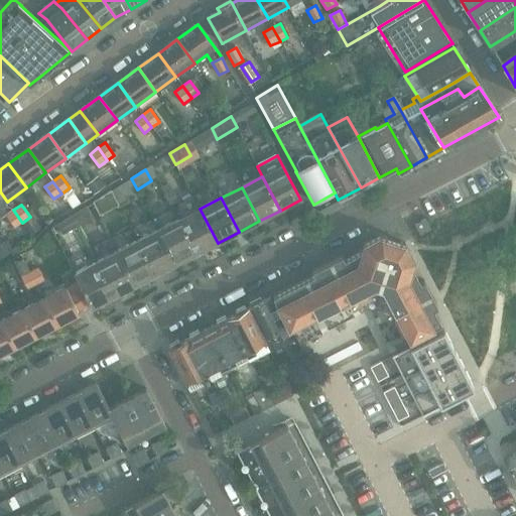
[(93,219),(87,207),(72,215),(78,227),(93,219)]
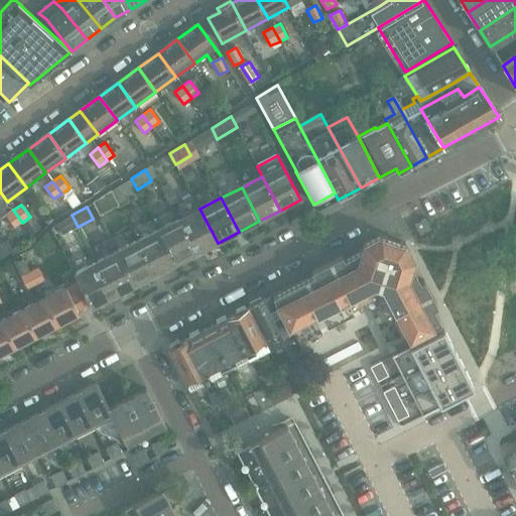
[(218,243),(200,209),(178,220),(197,254),(218,243)]
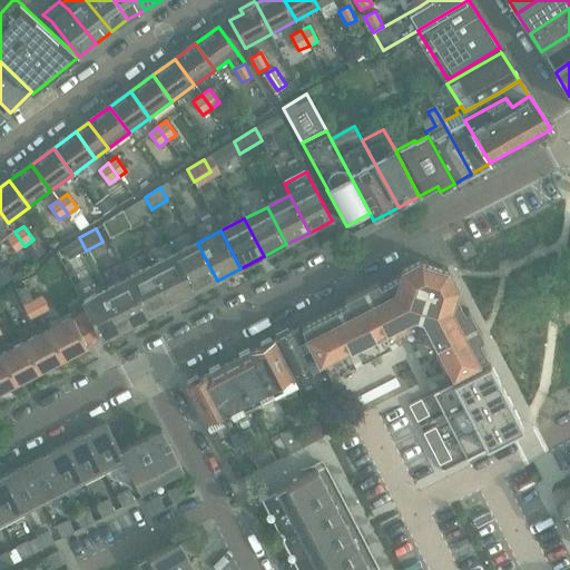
[(25,246),(15,232),(6,238),(17,252),(25,246)]
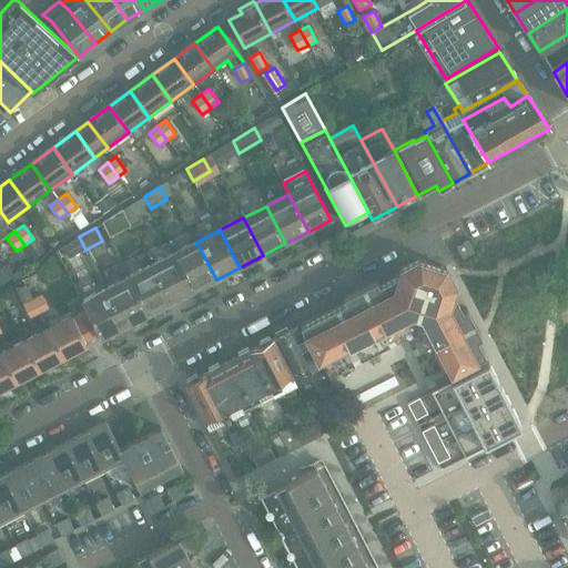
[(85,250),(79,236),(67,243),(56,252),(62,263),(85,250)]
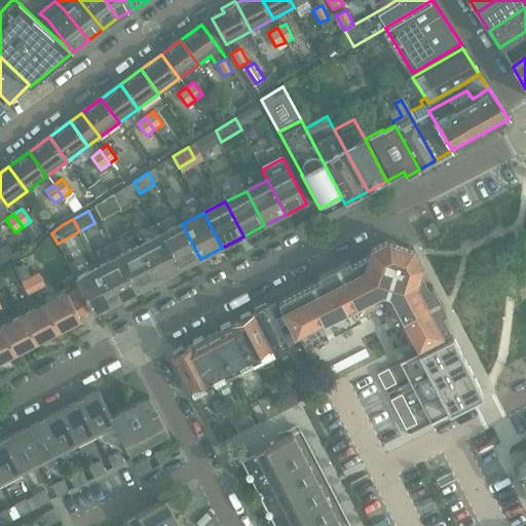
[(200,259),(182,224),(161,234),(180,269),(200,259)]
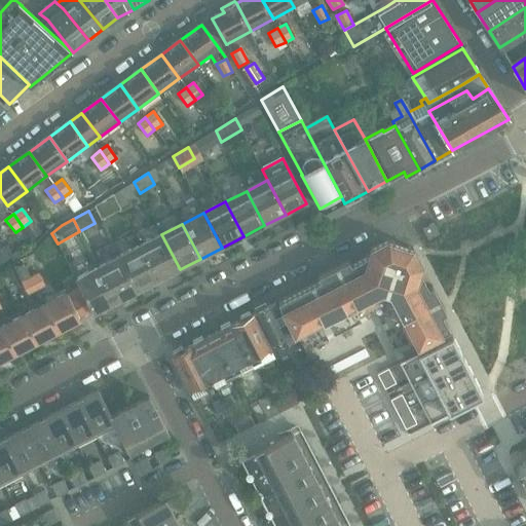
[(441,235),(436,224),(424,229),(429,240),(441,235)]
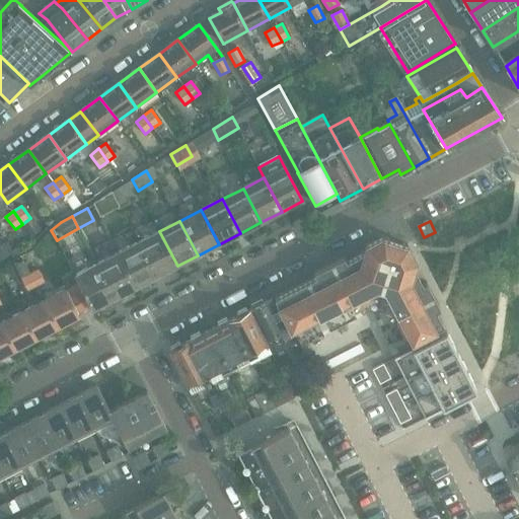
[(177,266),(159,231),(139,242),(156,277),(177,266)]
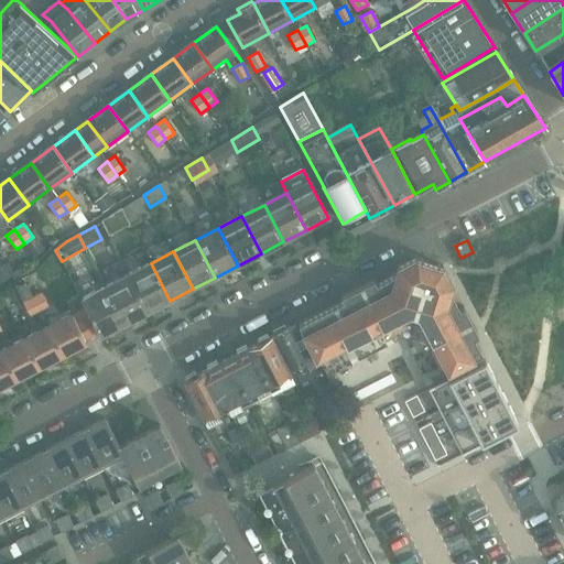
[(316,315),(297,325),(316,360),(329,354),(343,347),(348,344),(384,325),(388,324),(394,321),(402,323),(424,329),(427,335),(445,369),(446,372),(447,372),(481,355),(483,354),(474,338),(479,336),(464,306),(459,308),(451,292),(453,286),(442,266),(440,264),(440,263),(421,257),(421,258),(418,257),(398,268),(396,274),(376,284),(373,280),(340,296),(343,301),(316,315)]
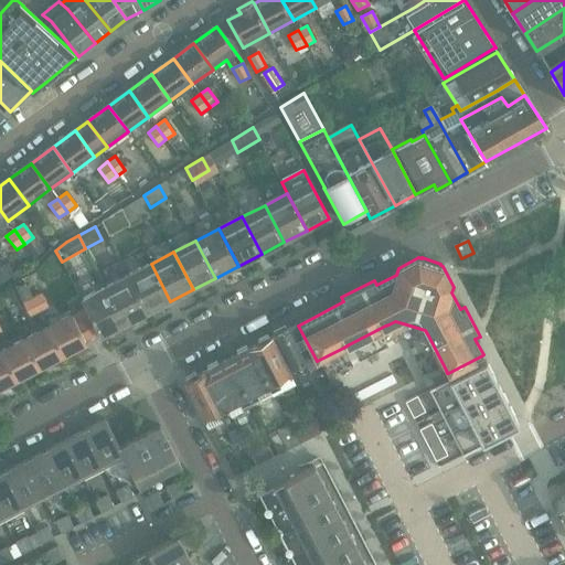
[(170,301),(151,264),(128,276),(147,313),(170,301)]
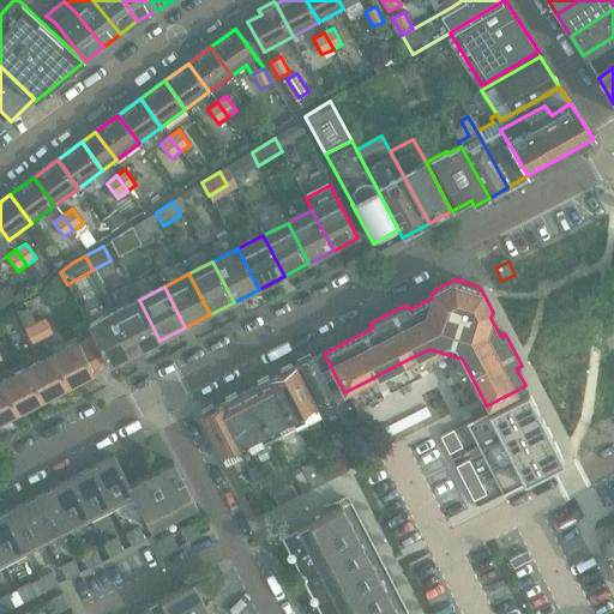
[(160,341),(139,300),(115,312),(136,353),(160,341)]
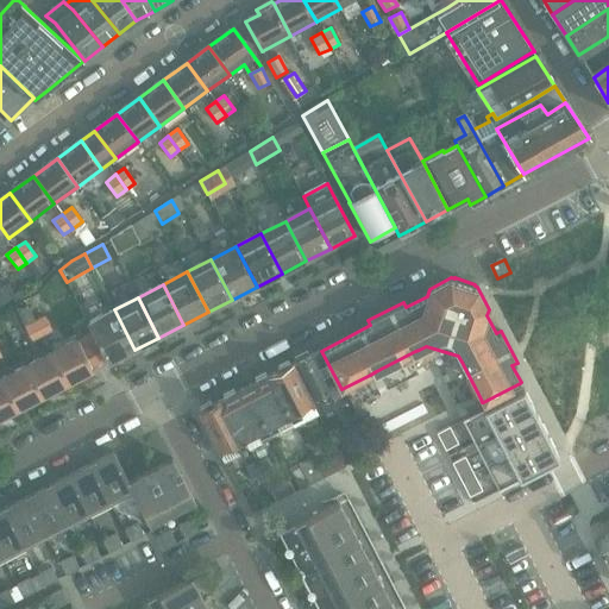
[(135,350),(114,309),(88,322),(93,332),(107,360),(110,363),(135,350)]
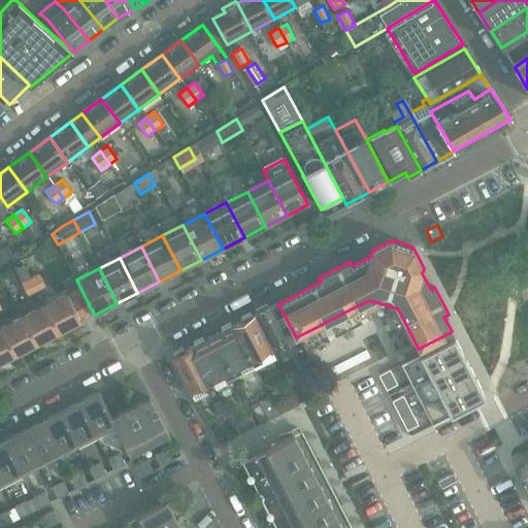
[(46,288),(38,273),(30,277),(37,292),(46,288)]
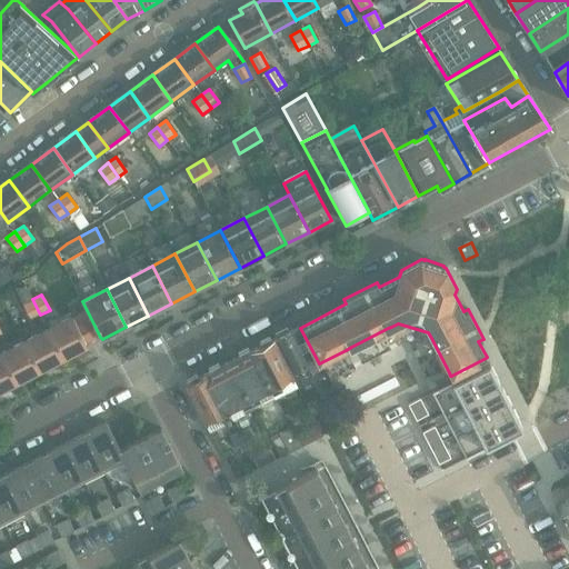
[(40,315),(32,299),(22,305),(30,319),(40,315)]
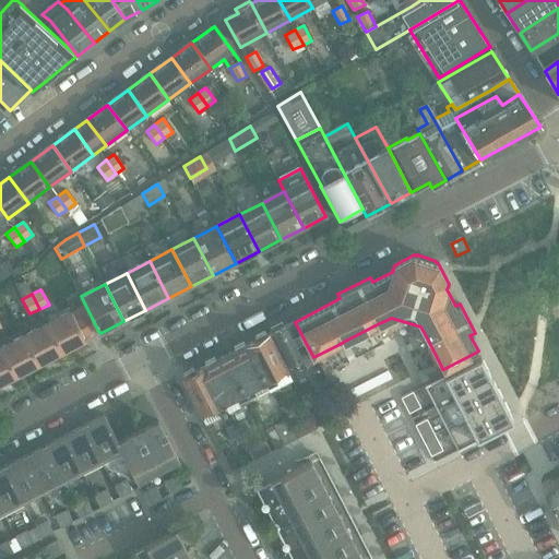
[(98,331),(85,305),(71,312),(84,337),(98,331)]
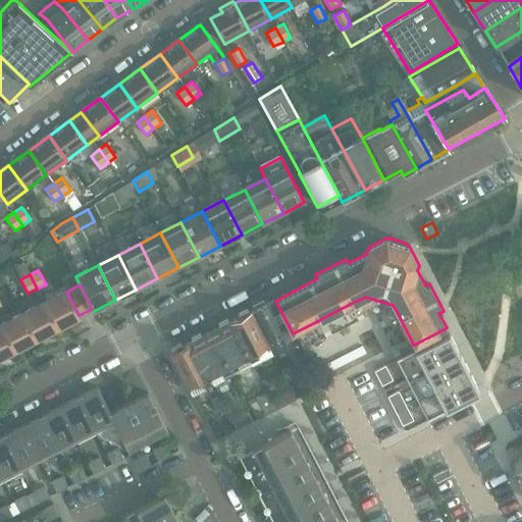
[(79,315),(66,292),(45,303),(58,329),(81,318),(79,315)]
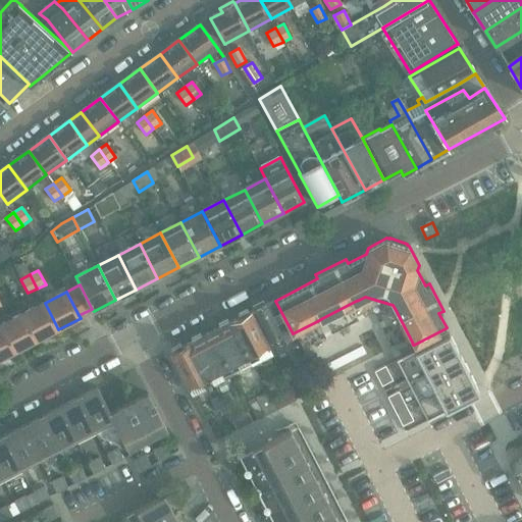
[(292,337),(273,302),(271,298),(250,309),(251,313),(270,350),(292,337)]
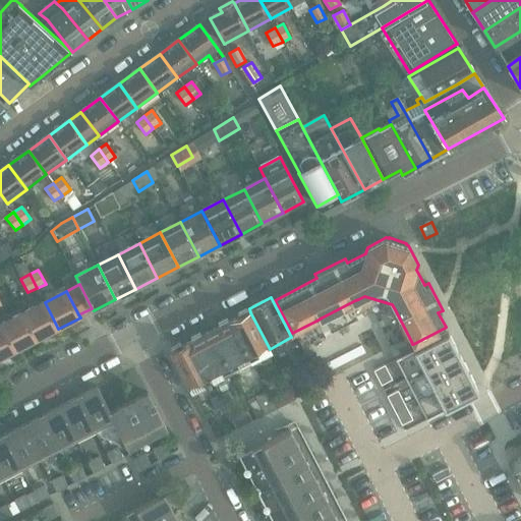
[(58,329),(45,302),(22,313),(37,340),(58,329)]
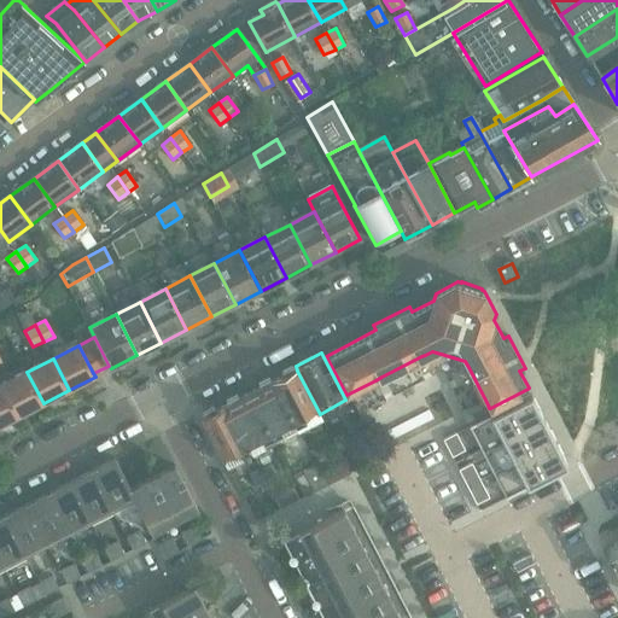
[(320,414),(297,371),(295,372),(293,367),(283,373),(284,377),(272,383),(297,432),(322,419),(320,414)]
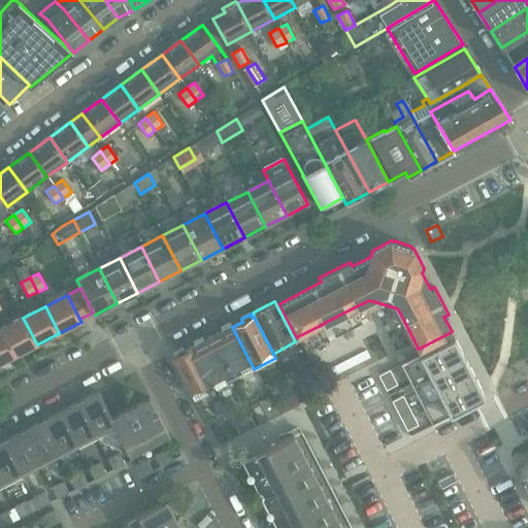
[(37,344),(23,318),(1,329),(15,356),(37,344)]
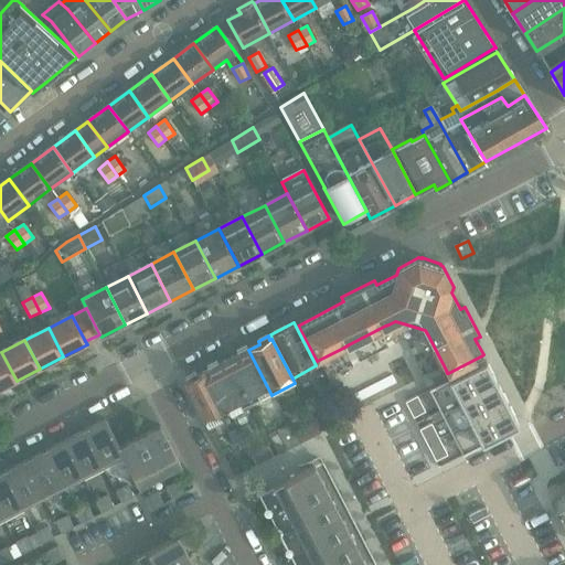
[(272,395),(248,350),(246,347),(236,352),(238,355),(228,361),(252,406),(272,395)]
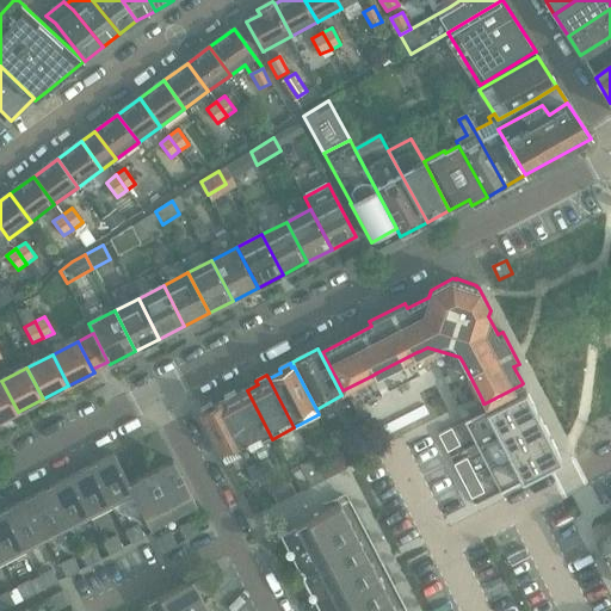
[(0,420),(18,412),(1,381),(0,381),(0,420)]
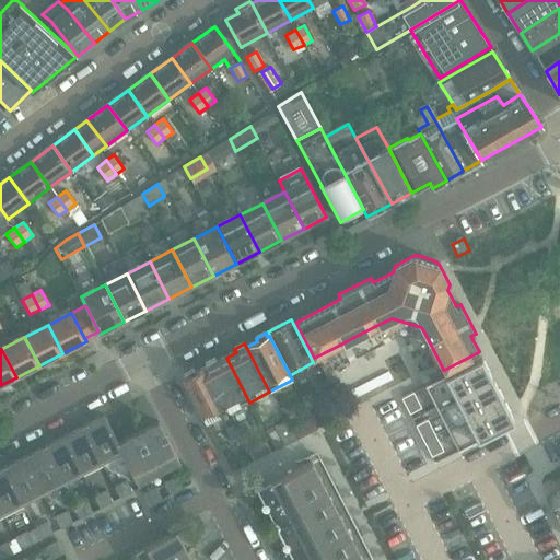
[(483,354),(426,385),(438,407),(496,376),(483,354)]
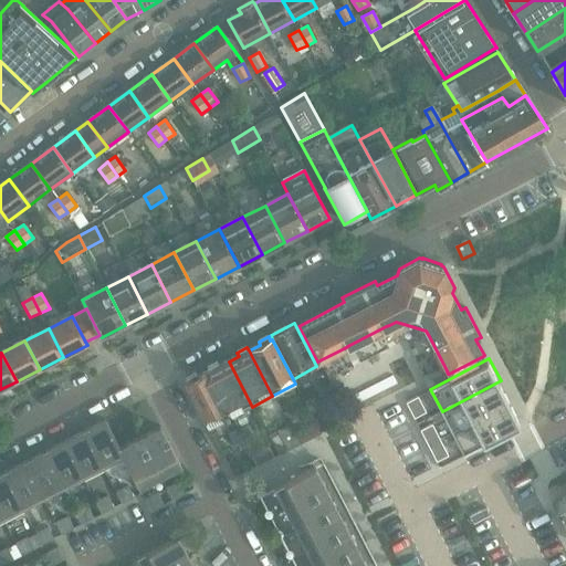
[(252,407),(229,362),(218,366),(217,363),(207,368),(209,370),(232,417),(252,407)]
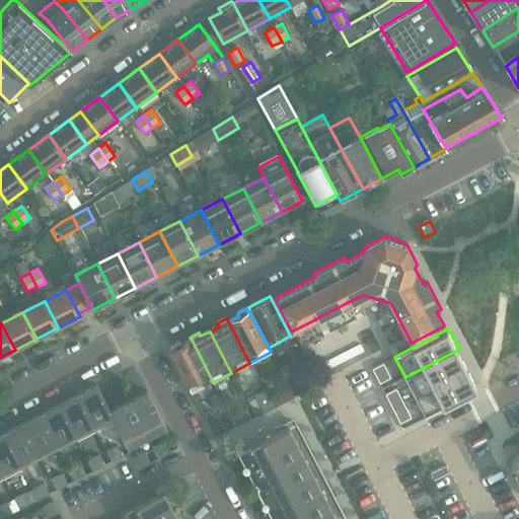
[(213,382),(192,340),(180,346),(179,343),(170,348),(171,351),(169,352),(191,393),(213,382)]
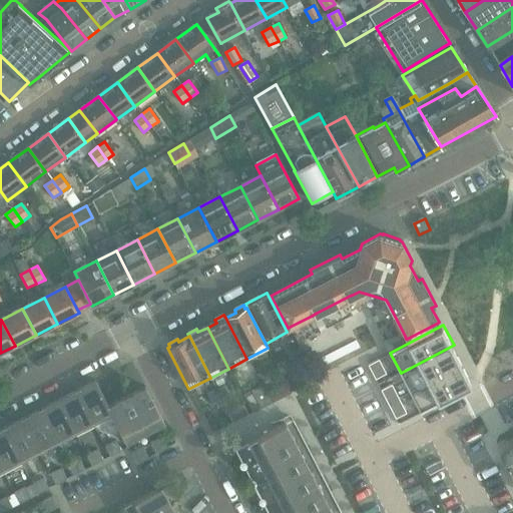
[(454,346),(401,374),(411,393),(464,366),(454,346)]
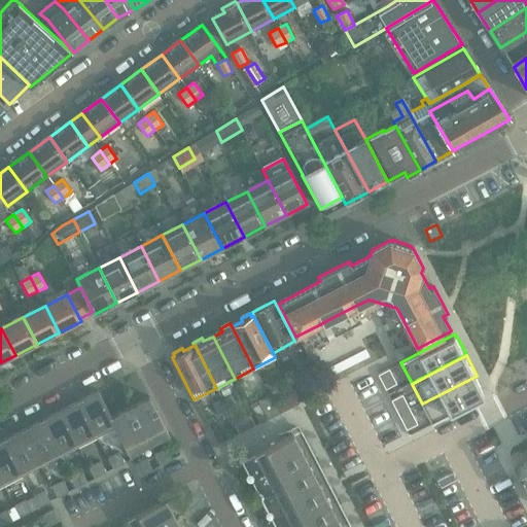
[(388,371),(379,376),(383,383),(391,378),(388,371)]
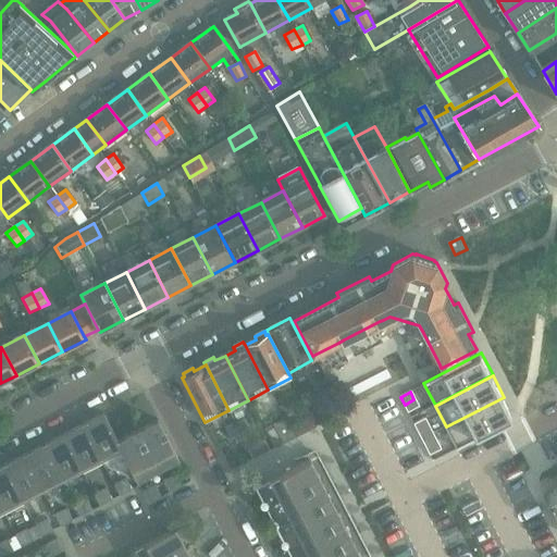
[(505,397),(446,428),(458,449),(516,419),(505,397)]
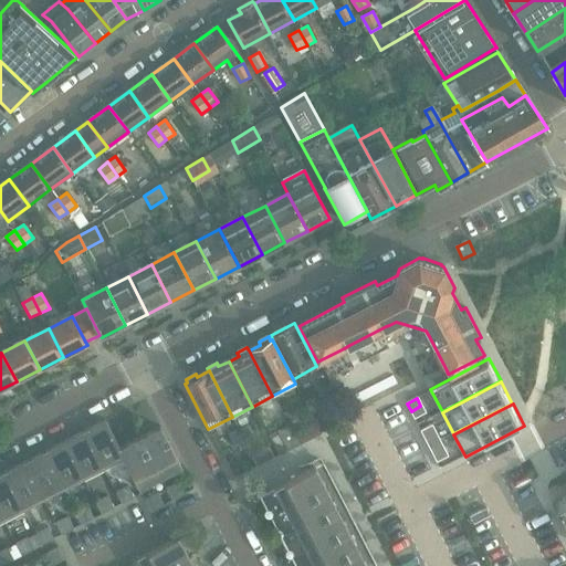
[(420,406),(411,411),(416,419),(425,413),(421,406),(420,406)]
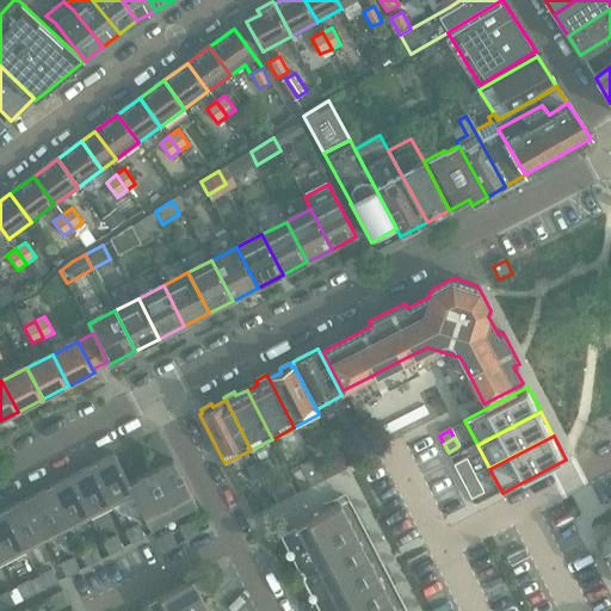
[(347,468),(338,450),(332,454),(335,460),(316,469),(322,481),(347,468)]
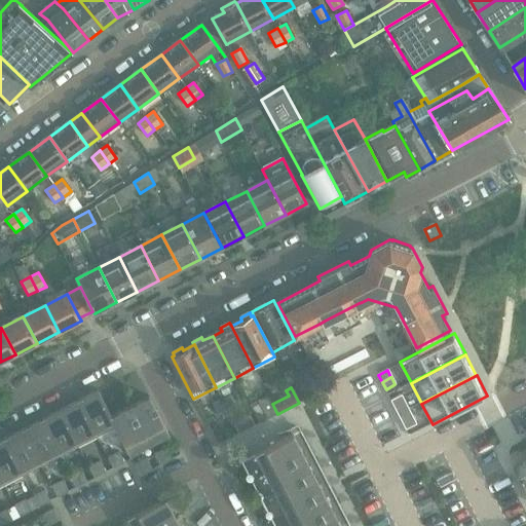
[(116,427),(110,417),(109,413),(98,391),(78,402),(97,437),(114,427),(116,427)]
